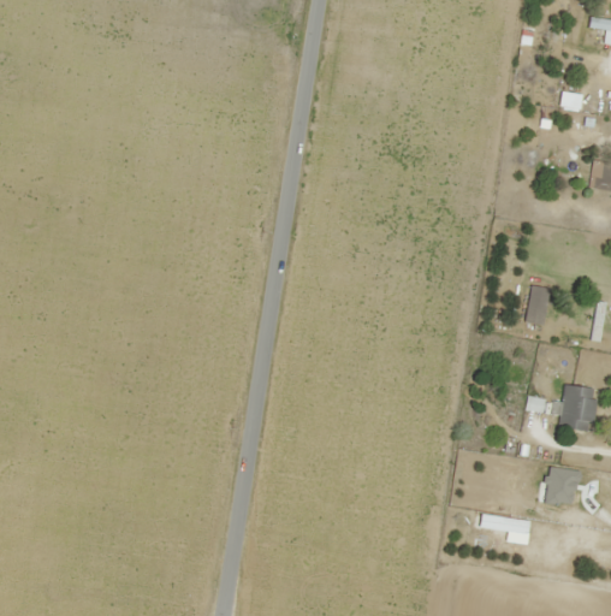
[(610,19),(592,17),(591,28),(610,30),(610,19)]
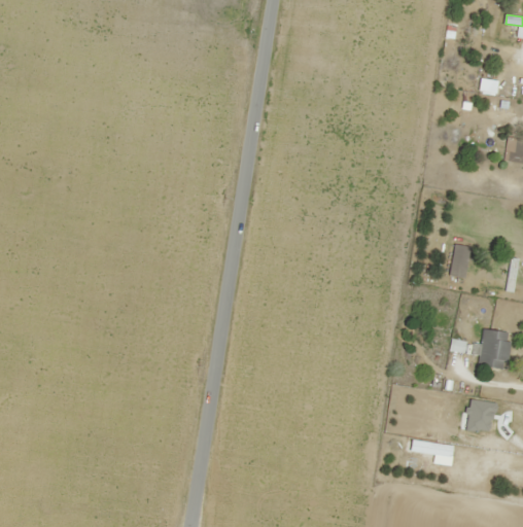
[(513,163),(522,163),(522,139),(515,139),(513,163)]
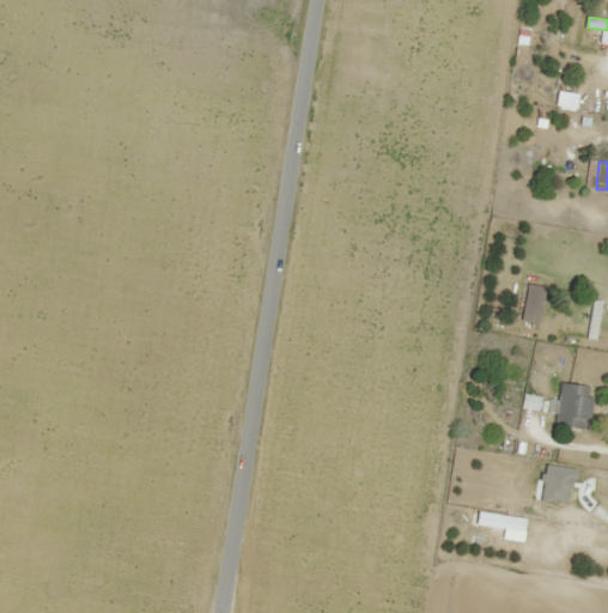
[(549,310),(552,289),(533,286),(530,309),(549,310)]
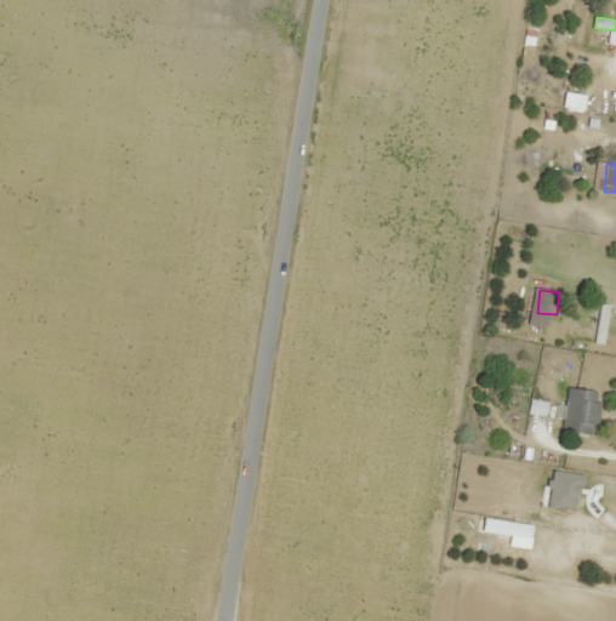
[(612,305),(602,303),(598,343),(610,345),(612,305)]
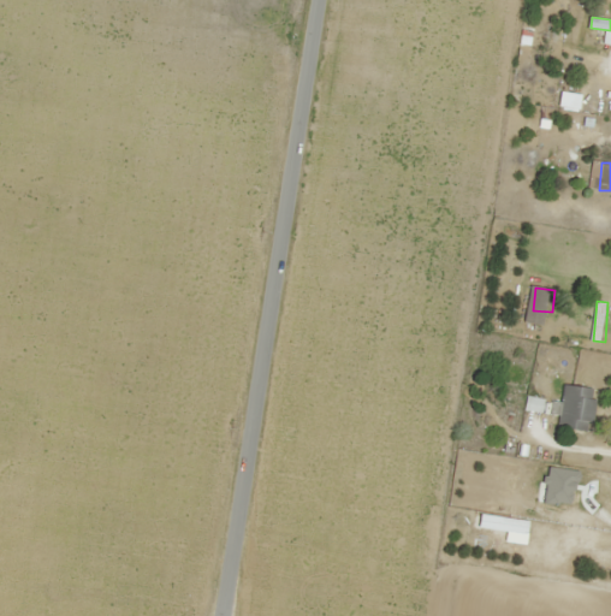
[(594,431),(598,389),(565,386),(562,428),(594,431)]
